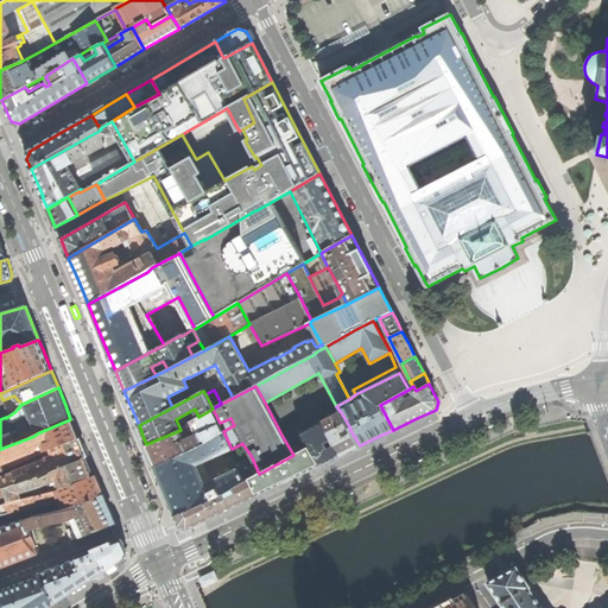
[(185,424),(181,430),(146,444),(151,455),(156,467),(204,443),(223,431),(220,423),(213,409),(198,417),(185,424)]
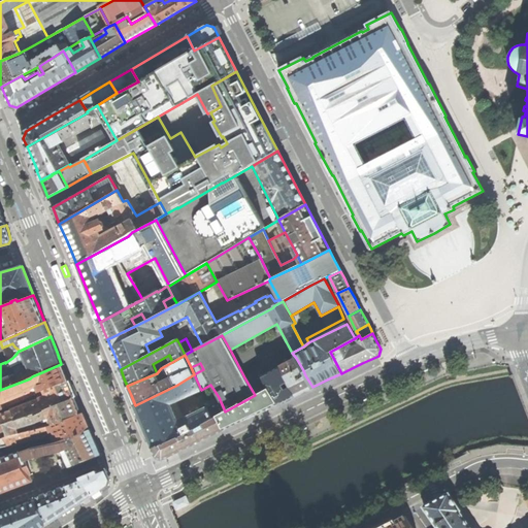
[(304,391),(312,387),(305,375),(300,378),(299,375),(303,370),(296,358),(279,367),(288,382),(290,387),(295,396),(304,391)]
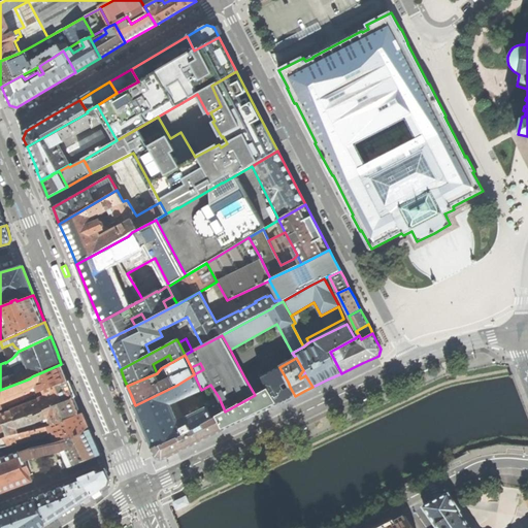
[(30,378),(0,390),(0,402),(0,403),(1,403),(2,406),(30,395),(27,389),(34,386),(37,393),(68,382),(65,374),(61,364),(32,376),(30,378)]
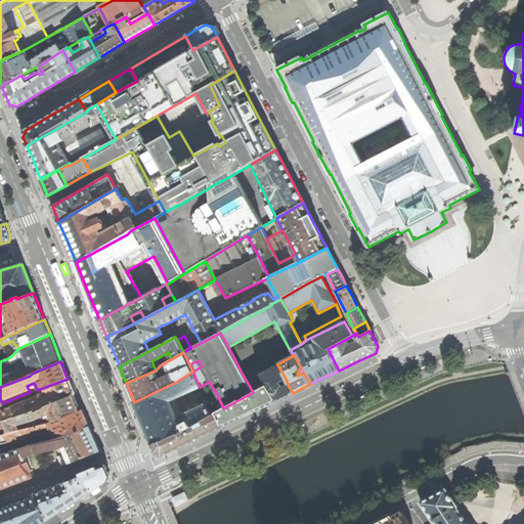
[(286,396),(293,393),(288,384),(282,387),(280,382),(286,379),(277,364),(260,373),(267,385),(276,400),(286,396)]
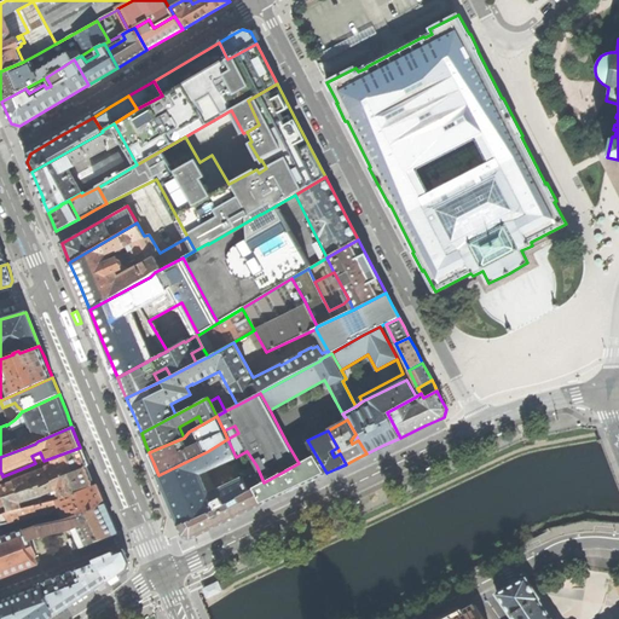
[(304,434),(287,443),(299,463),(316,455),(307,440),(304,434)]
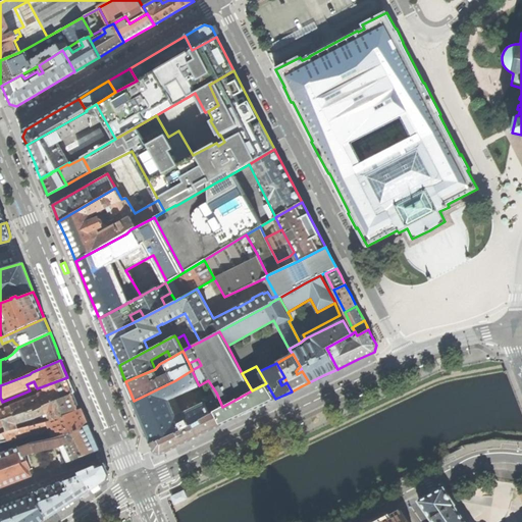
[(184,427),(215,411),(222,407),(216,393),(208,397),(207,396),(204,397),(204,400),(205,403),(175,416),(168,398),(199,385),(192,370),(175,380),(134,401),(142,420),(152,442),(184,427)]
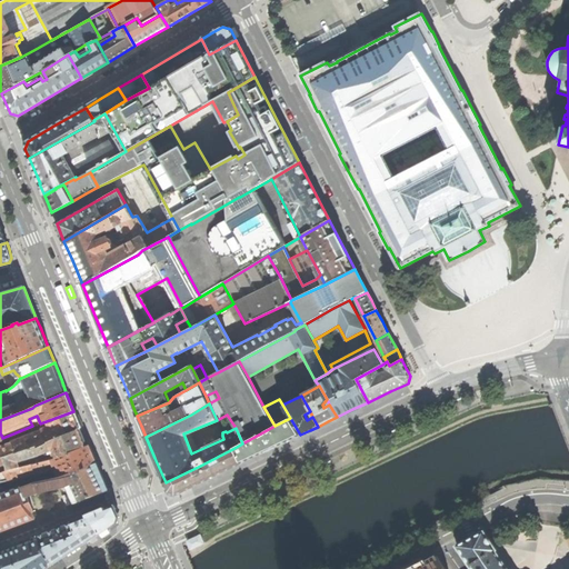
[(75,411),(73,411),(40,423),(42,429),(12,440),(13,442),(3,446),(1,440),(0,440),(0,447),(3,457),(48,442),(80,428),(82,428),(79,420),(75,411)]
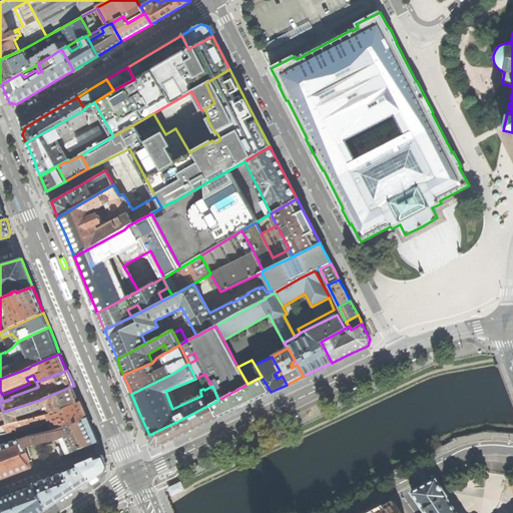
[(245,404),(271,392),(262,377),(247,384),(218,400),(211,404),(218,417),(245,404)]
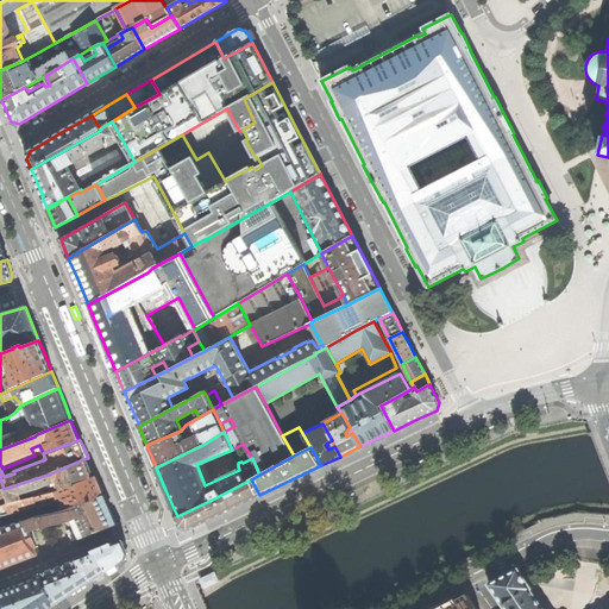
[(92,472),(86,458),(51,473),(4,489),(0,478),(0,495),(2,495),(5,503),(20,500),(18,493),(56,481),(60,490),(93,477),(92,472)]
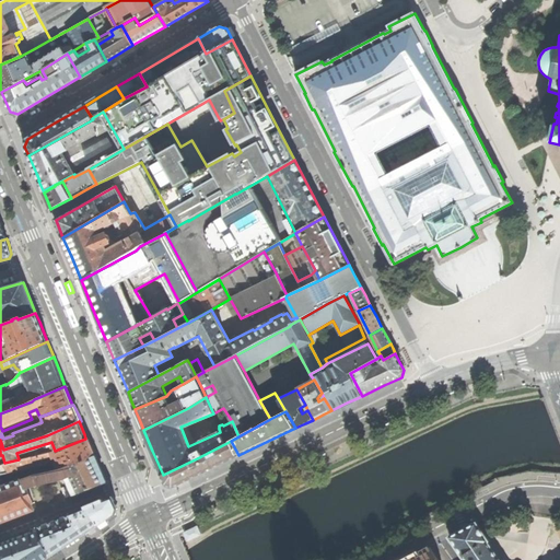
[(88,438),(85,439),(55,451),(33,456),(19,459),(4,463),(0,465),(0,482),(1,482),(0,478),(0,474),(56,461),(56,463),(59,462),(62,468),(95,455),(92,447),(88,438)]
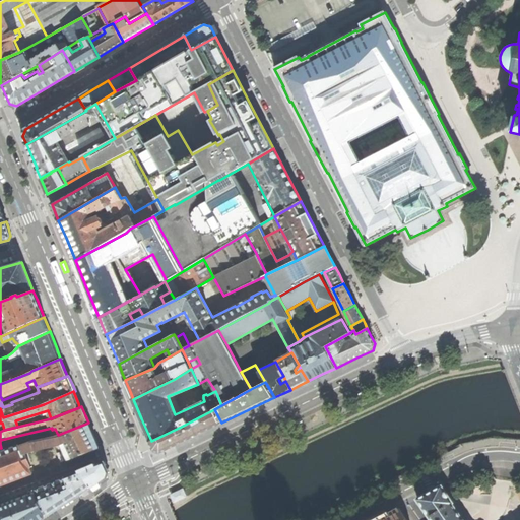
[(154,449),(160,452),(189,438),(221,423),(214,409),(183,426),(151,441),(154,449)]
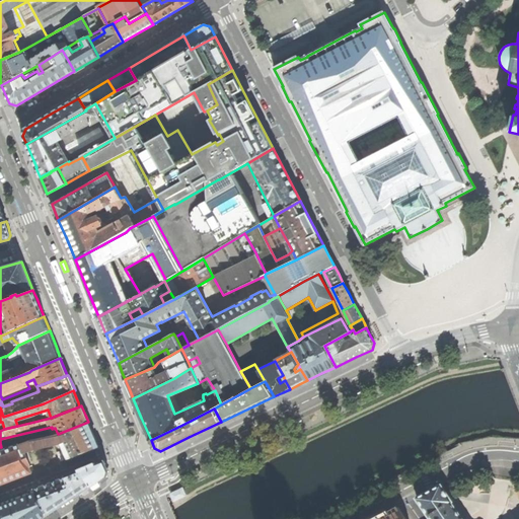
[(31,440),(21,444),(24,452),(35,449),(47,446),(57,443),(60,449),(63,447),(68,459),(85,452),(97,447),(98,446),(95,439),(88,422),(58,434),(31,440)]
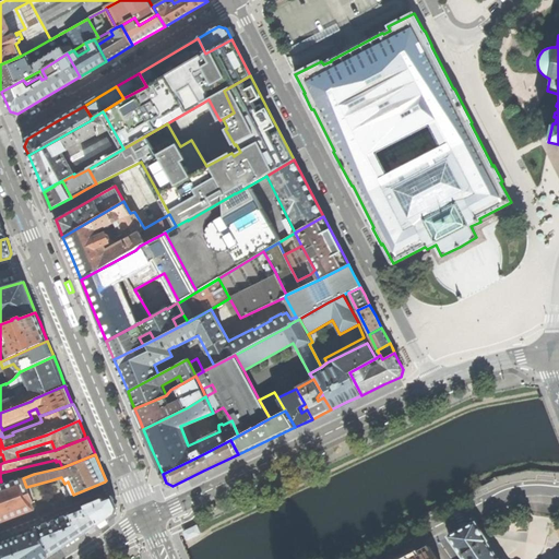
[(26,487),(23,478),(0,486),(0,522),(14,518),(35,509),(26,487)]
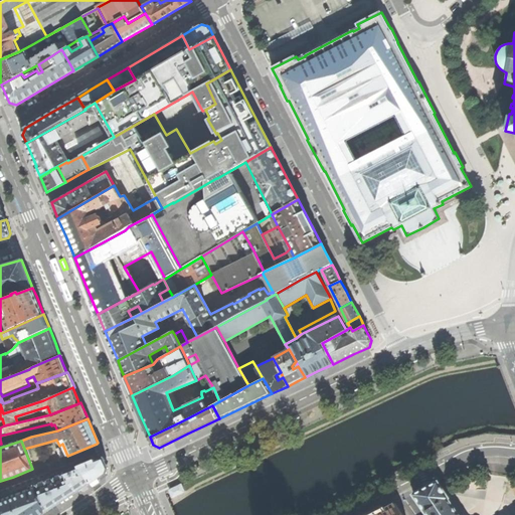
[(80,467),(65,473),(67,478),(83,473),(91,483),(101,477),(107,473),(109,468),(104,458),(80,467)]
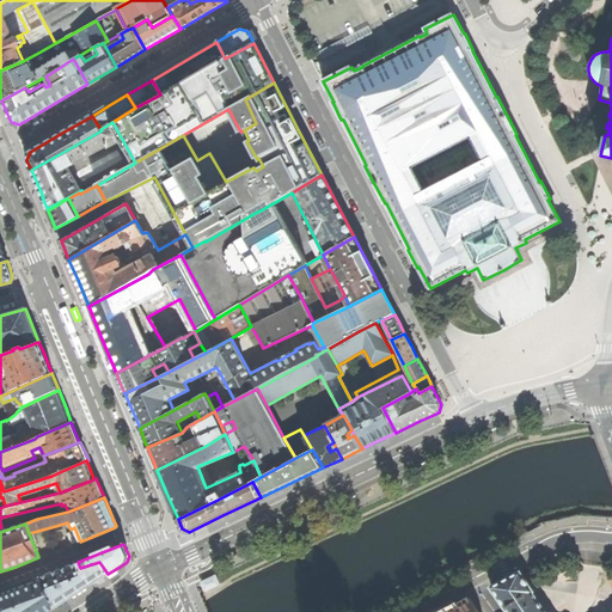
[(78,562),(41,576),(55,609),(73,597),(105,576),(108,574),(99,562),(80,568),(78,562)]
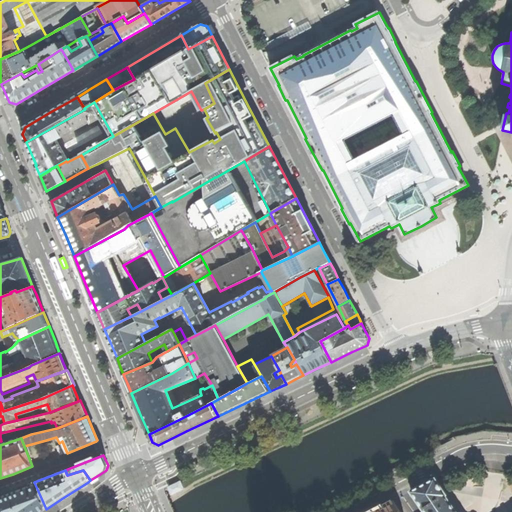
[(456,511),(445,495),(446,494),(440,486),(435,478),(411,491),(425,511),(456,511)]
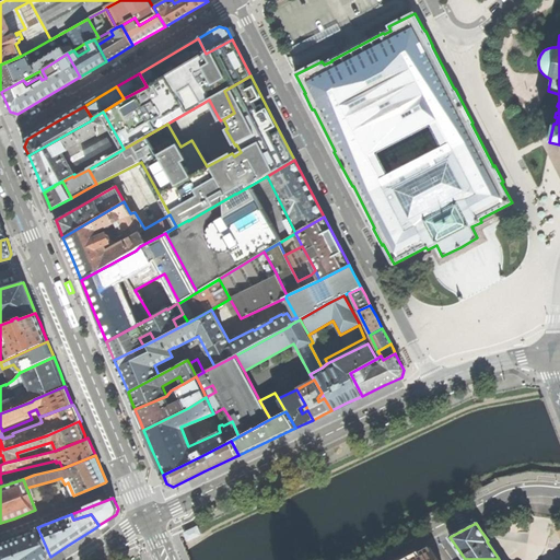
[(37,527),(0,541),(0,559),(44,559),(50,557),(37,527)]
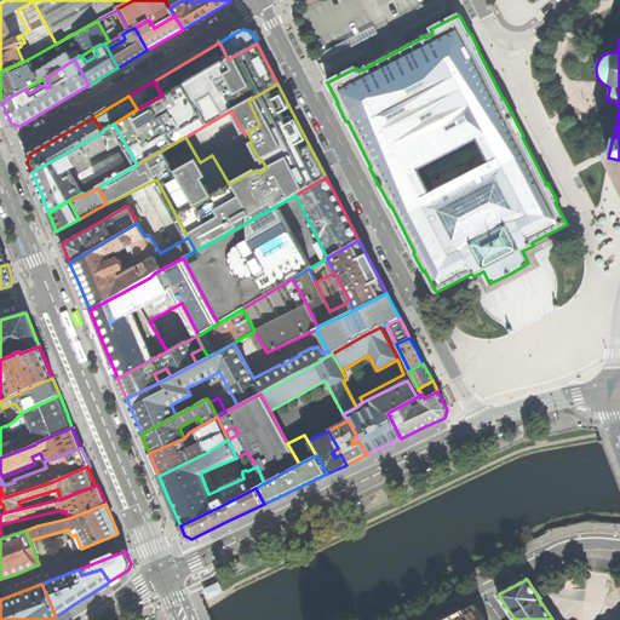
[(222,591),(218,584),(206,590),(210,597),(222,591)]
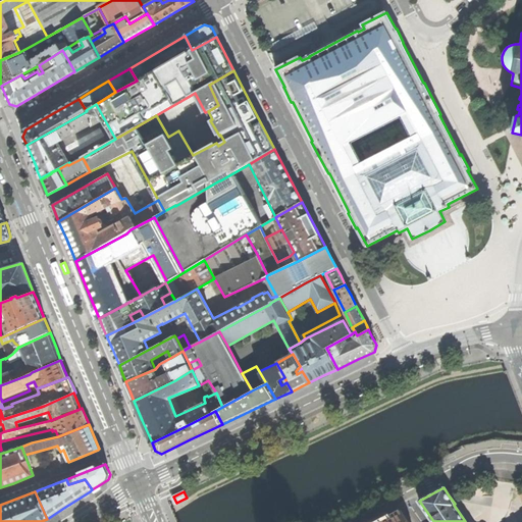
[(395,513),(388,517),(390,521),(408,521),(401,510),(395,513)]
